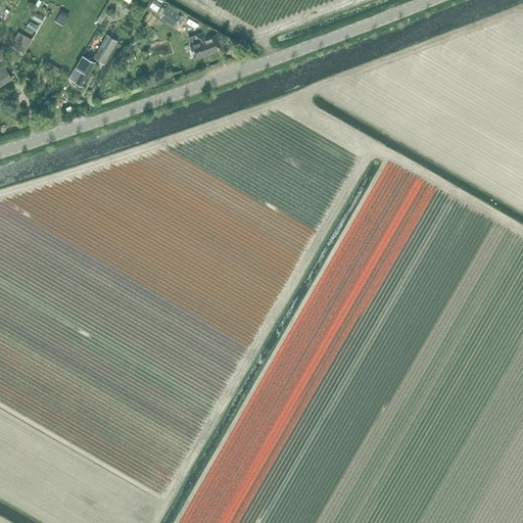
[(181,15),(167,7),(159,18),(174,27),(181,15)]
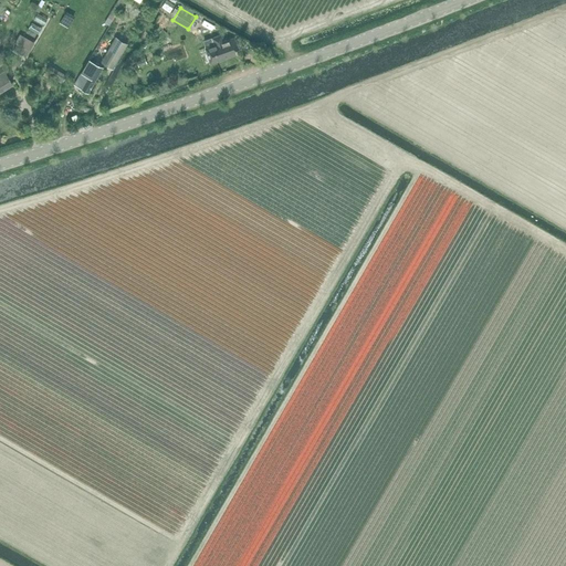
[(44,25),(48,19),(38,13),(34,19),(44,25)]
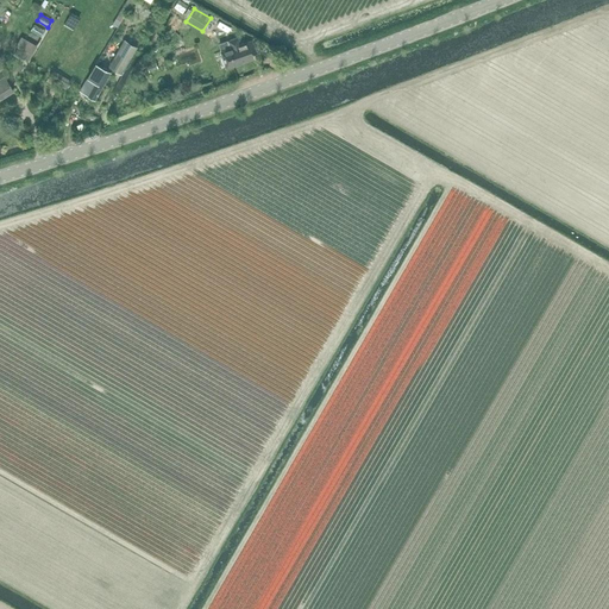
[(64,25),(73,30),(80,19),(70,14),(64,25)]
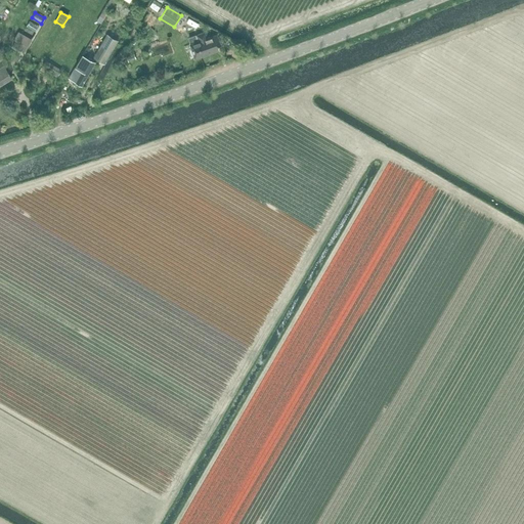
[(36,32),(39,27),(30,22),(27,27),(36,32)]
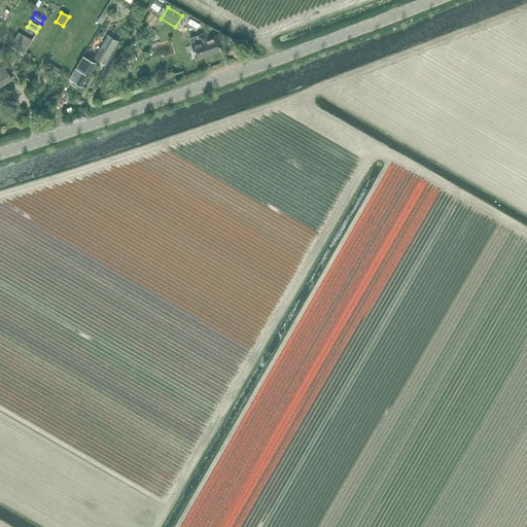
[(217,47),(220,46),(220,45),(222,44),(218,34),(209,36),(208,31),(197,34),(199,40),(191,43),(197,59),(218,50),(217,47)]
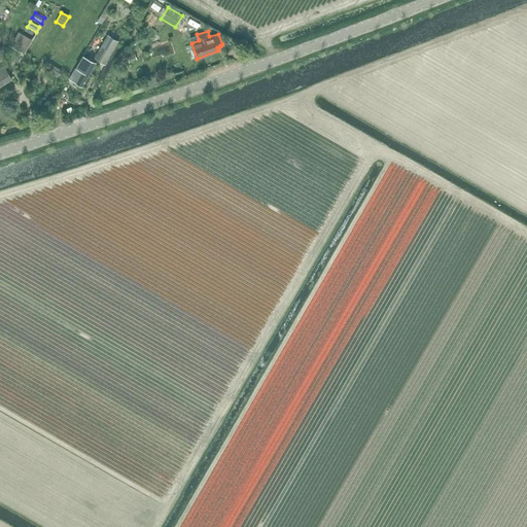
[(15,41),(13,46),(24,53),(27,47),(31,40),(19,32),(13,40),(15,41)]
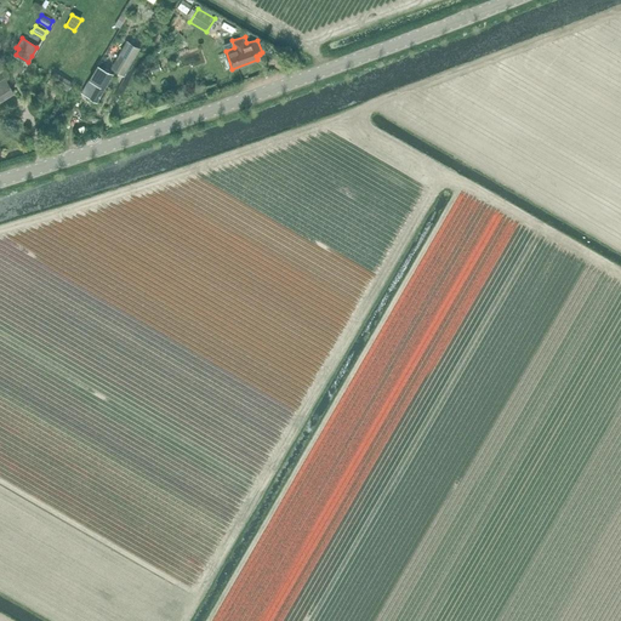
[(126,40),(110,68),(124,77),(141,49),(126,40)]
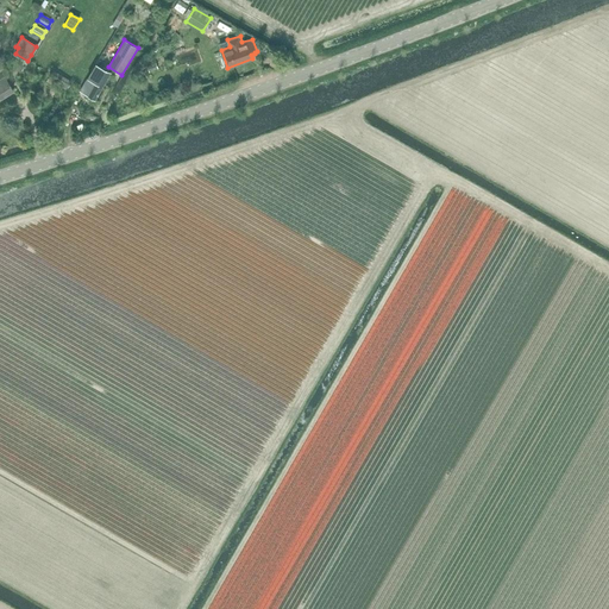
[(96,63),(81,89),(85,92),(83,93),(94,100),(111,73),(96,63)]
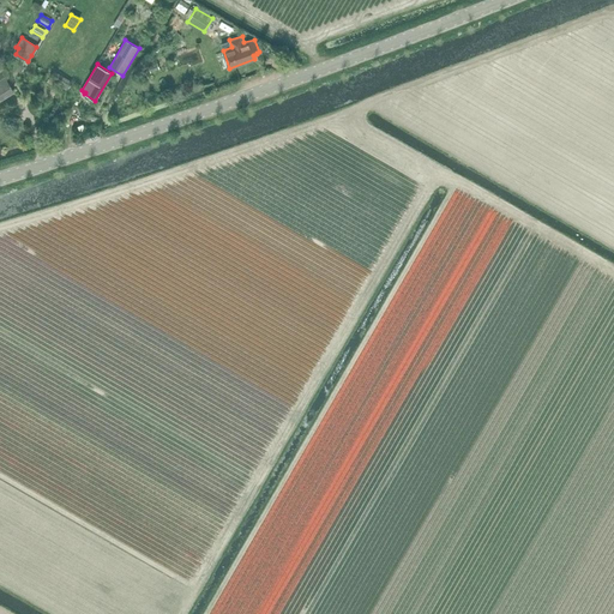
[(72,82),(54,71),(49,79),(67,90),(72,82)]
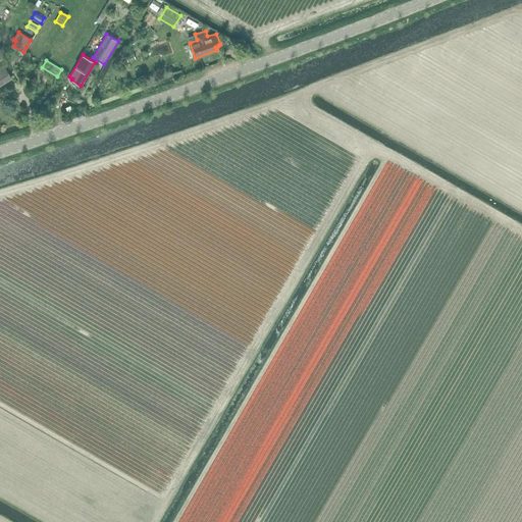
[(0,84),(11,76),(4,65),(0,67),(0,84)]
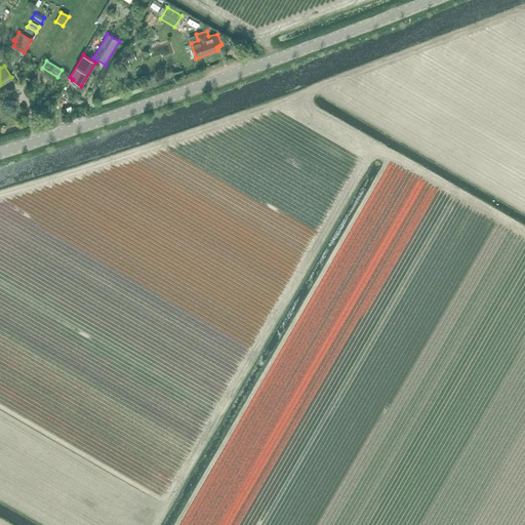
All buildings are outlined.
